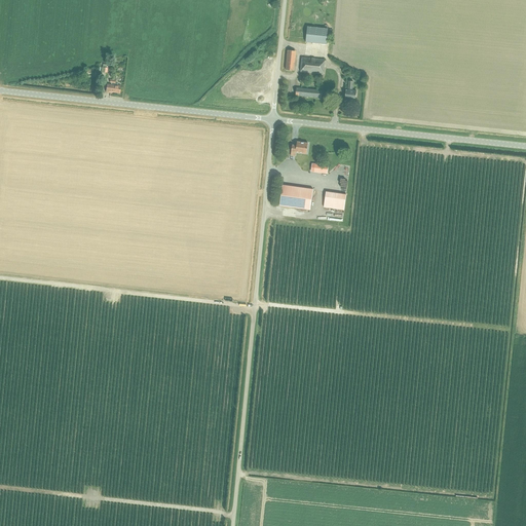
[(328,30),(328,29),(320,28),(307,27),(306,38),(306,42),(317,44),(327,44),(328,33),(328,30)]
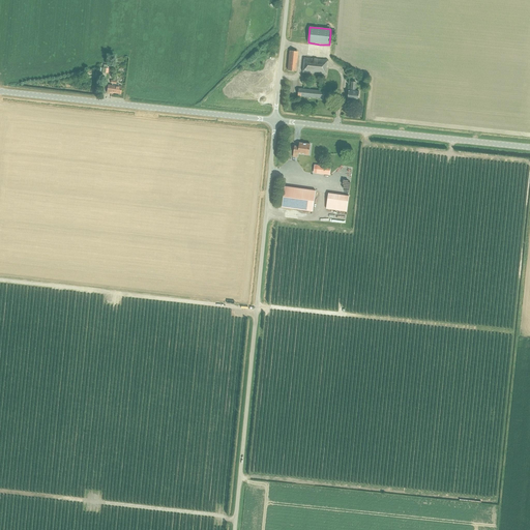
[(288,70),(295,70),(297,51),(290,50),(288,70)]
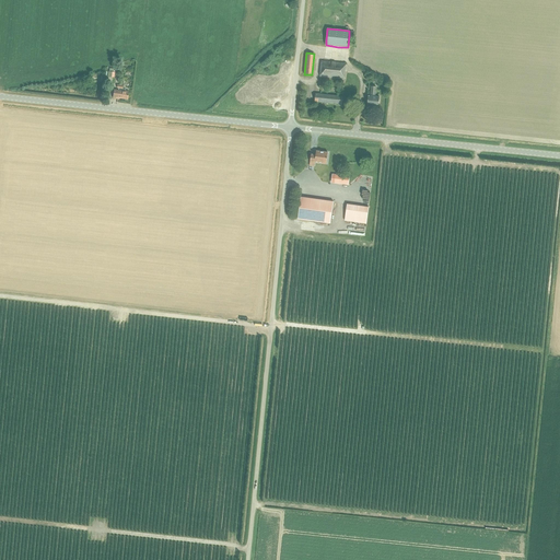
[(343,79),(346,65),(322,61),(319,77),(343,79)]
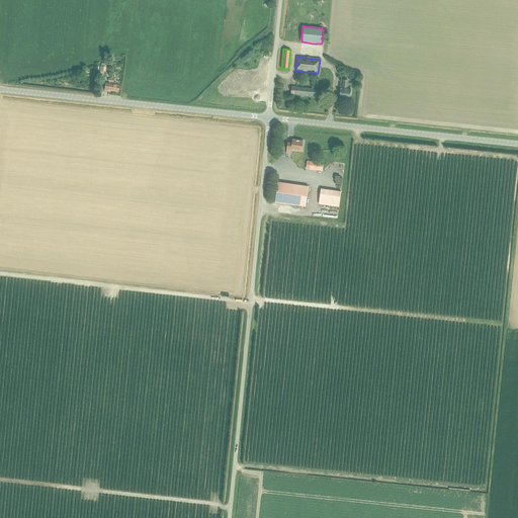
[(345,70),(343,73),(351,79),(353,76),(345,70)]
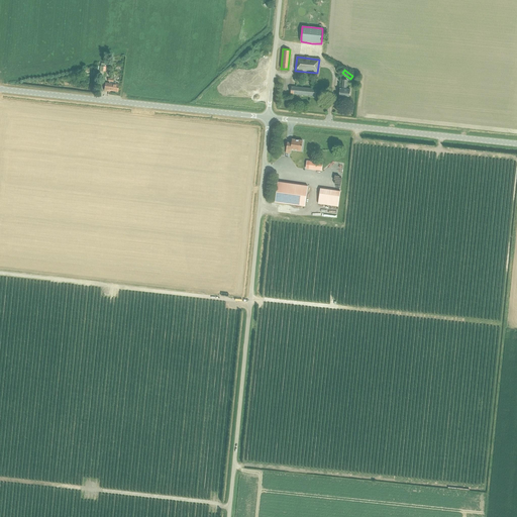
[(339,89),(338,98),(348,99),(349,90),(345,90),(346,81),(341,81),(340,89),(339,89)]
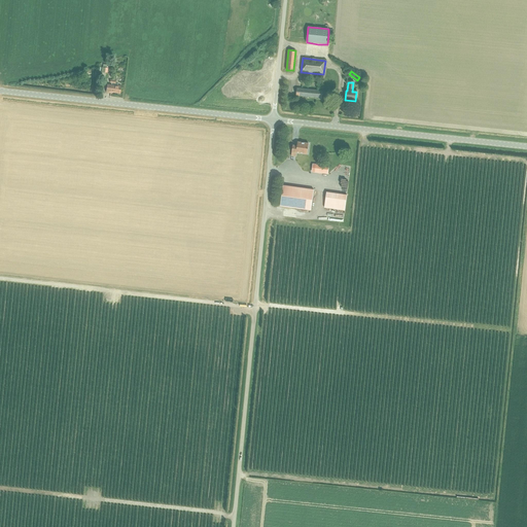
[(119,94),(120,86),(118,86),(118,84),(115,83),(111,83),(111,85),(107,84),(106,93),(110,93),(119,94)]
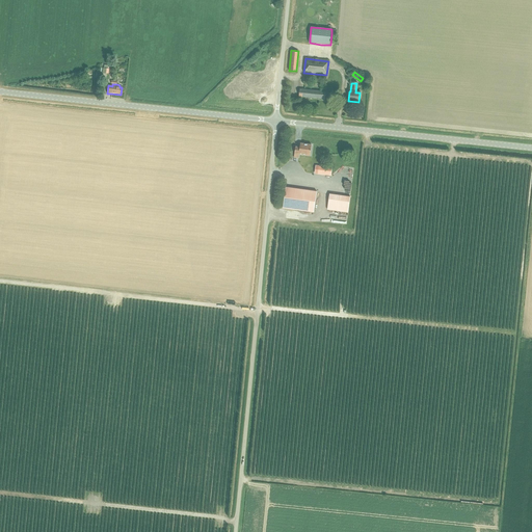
[(323,100),(324,91),(299,89),(298,97),(323,100)]
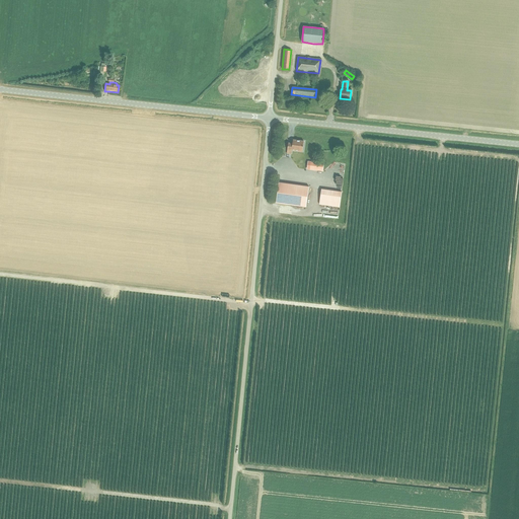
[(288,143),(288,150),(302,152),(304,142),(293,140),(293,144),(288,143)]
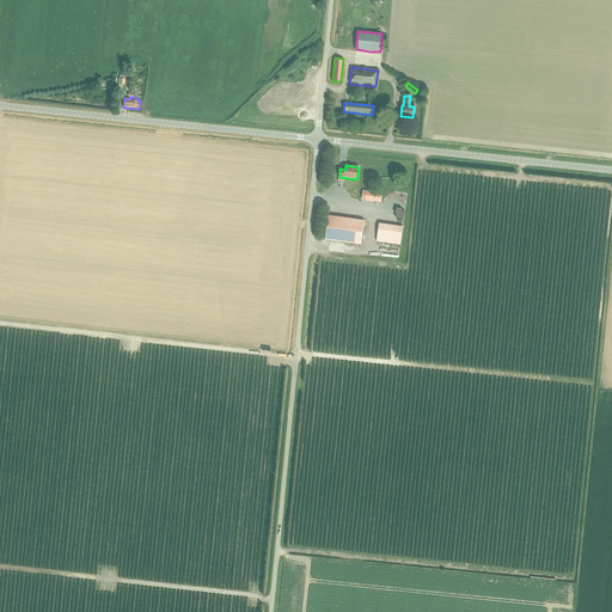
[(373,191),(372,202),(381,203),(383,193),(373,191)]
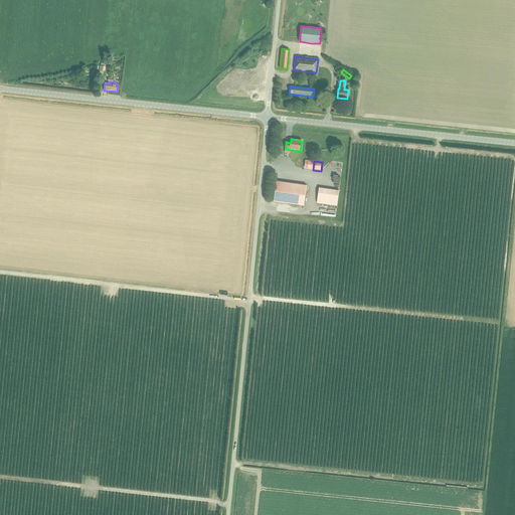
[(277,181),(274,201),(304,205),(307,185),(277,181)]
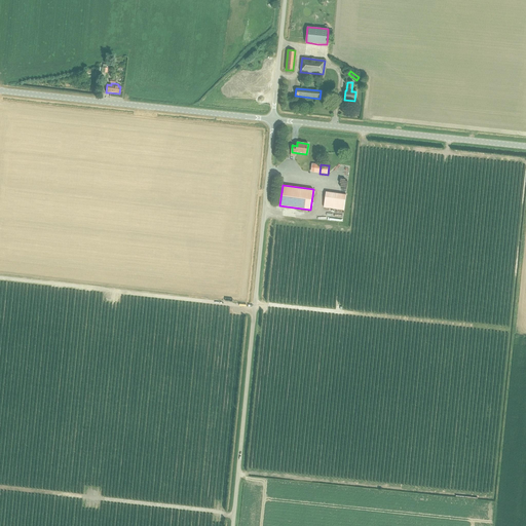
[(326,192),(324,208),(344,211),(346,195),(326,192)]
